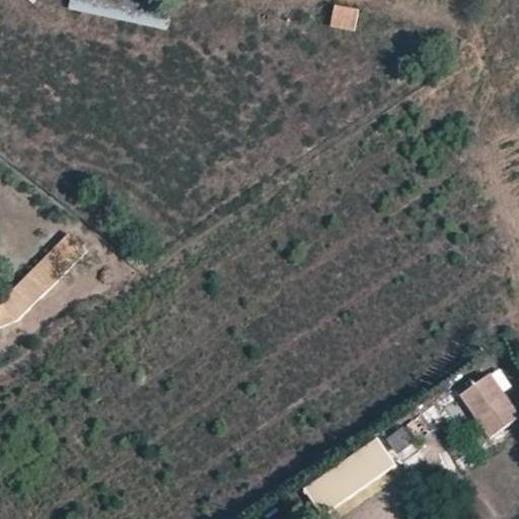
[(99,0),(97,13),(166,28),(170,10),(122,0),(99,0)]
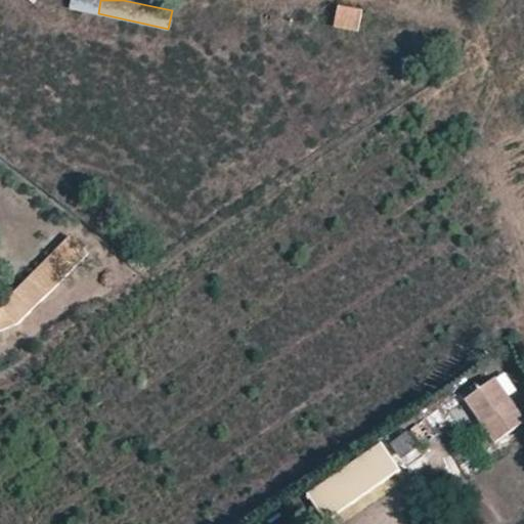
[(358,31),(362,11),(339,6),(335,26),(358,31)]
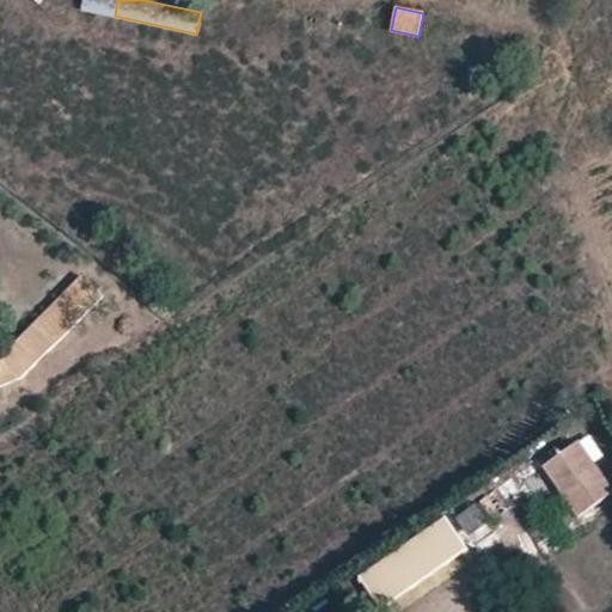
[(31,324),(54,347),(104,298),(83,275),(31,324)]
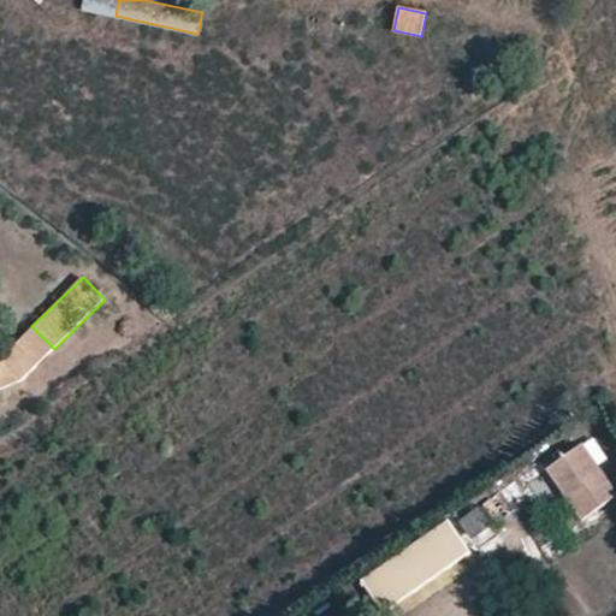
[(0,353),(11,356),(19,325),(0,319),(0,353)]
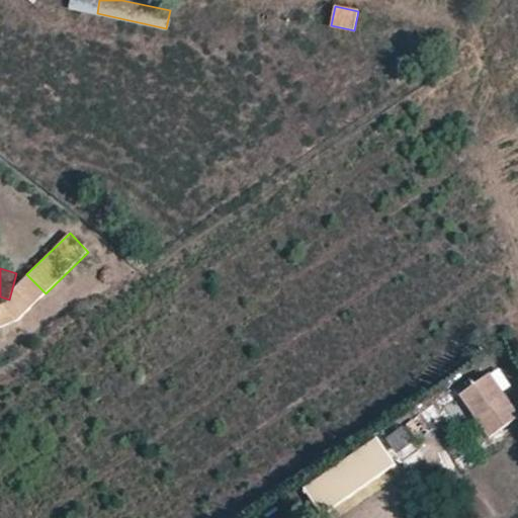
[(486,436),(517,421),(517,408),(502,371),(442,398),(455,426),(477,417),(486,436)]
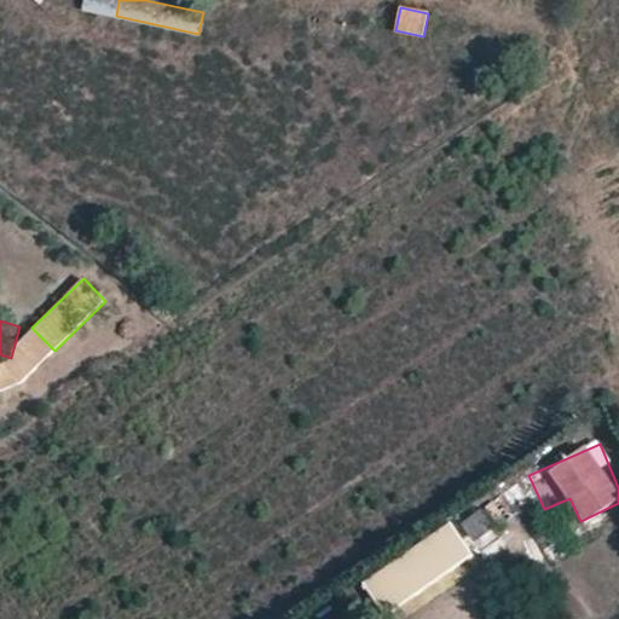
[(502,493),(518,513),(532,501),(516,482),(502,493)]
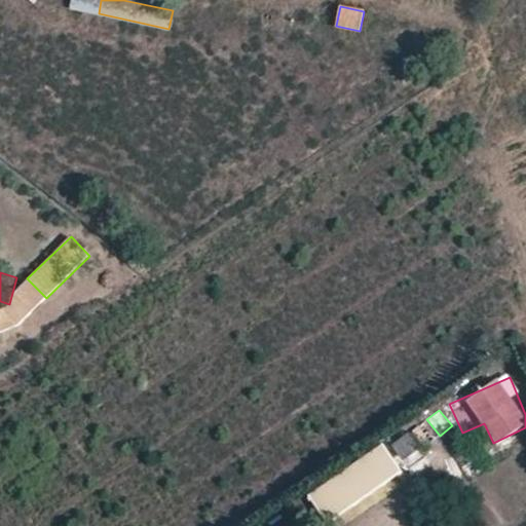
[(393,441),(401,459),(428,446),(421,428),(393,441)]
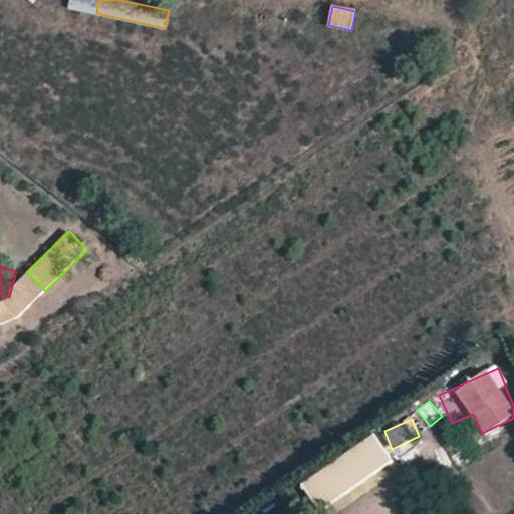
[(300,483),(321,513),(324,513),(396,466),(373,433),(300,483)]
